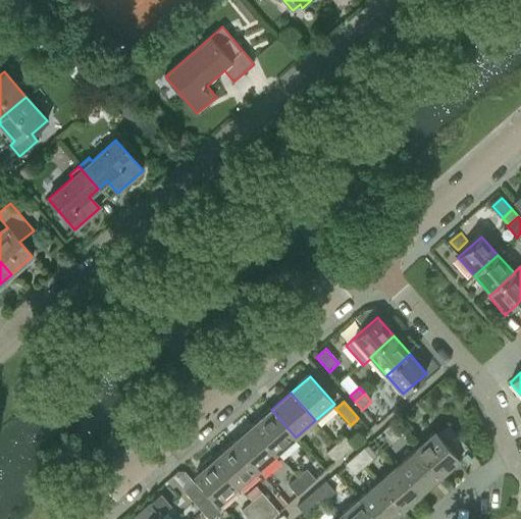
[(276,454),(296,437),(271,410),(253,426),(276,454)]
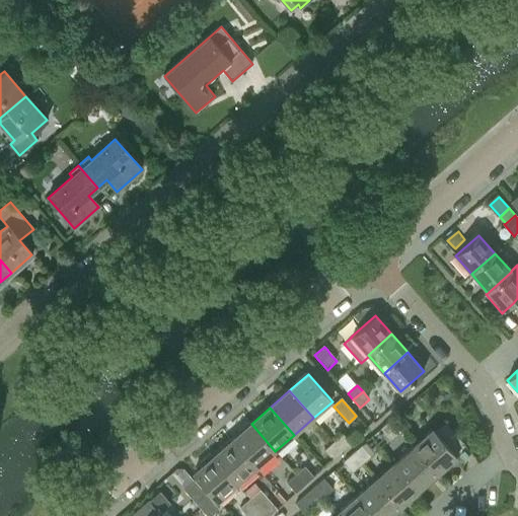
[(390,441),(400,432),(390,422),(381,430),(390,441)]
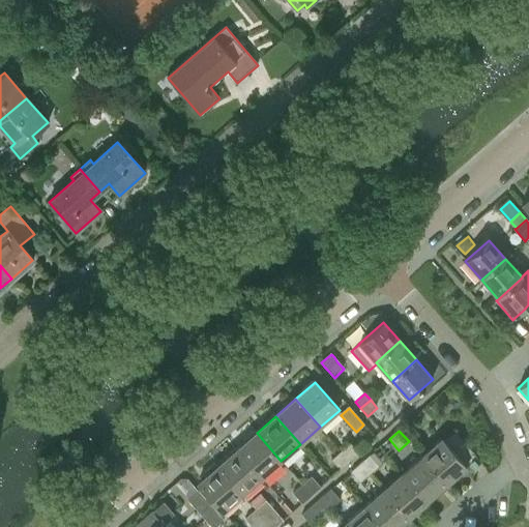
[(261,478),(281,461),(257,433),(237,450),(261,478)]
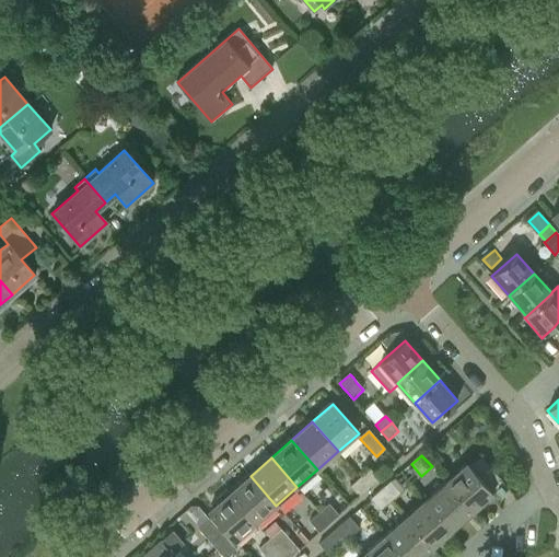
[(488,488),(498,478),(480,459),(469,467),(466,464),(445,483),(473,512),(492,494),(488,488)]
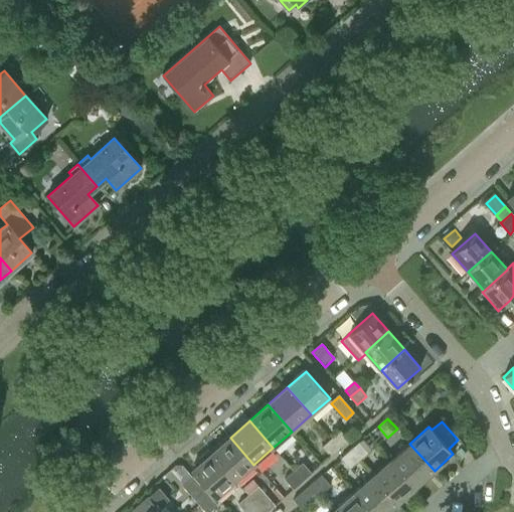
[(350,442),(349,441),(341,432),(332,440),(341,450),(350,442)]
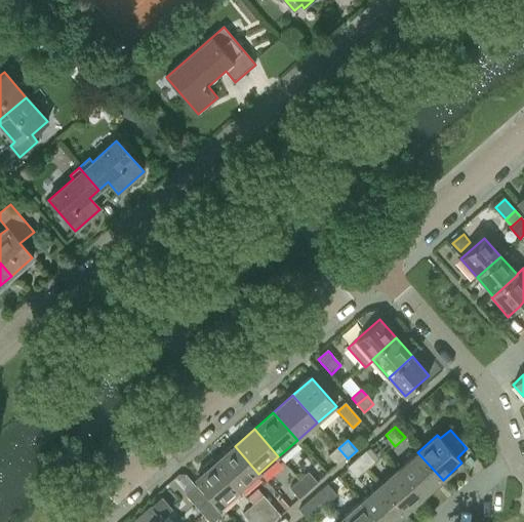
[(378,459),(386,453),(376,443),(369,450),(378,459)]
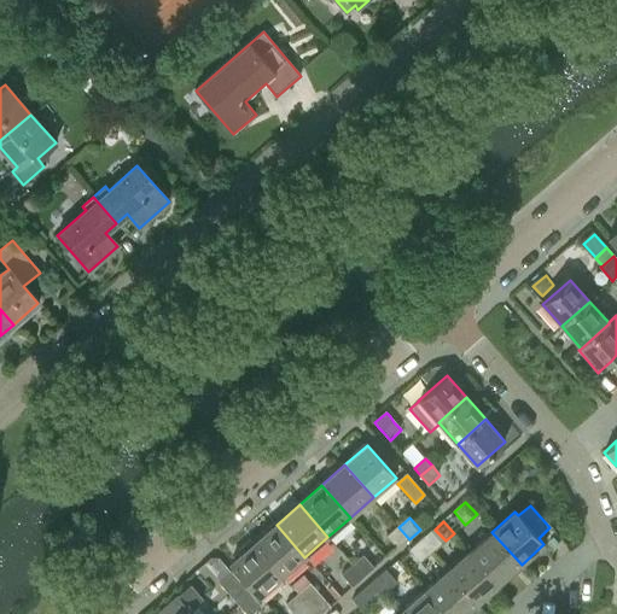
[(283,577),(304,557),(277,525),(255,544),(283,577)]
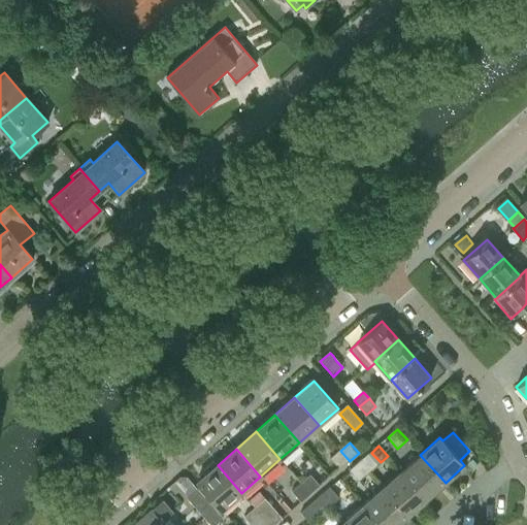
[(340,469),(350,461),(340,451),(331,459),(340,469)]
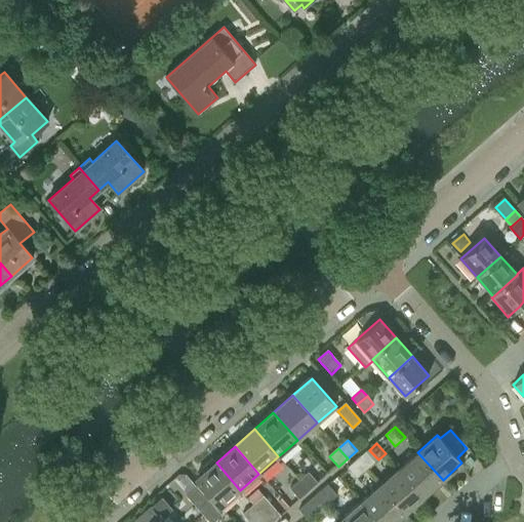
[(366,471),(375,463),(366,452),(357,460),(366,471)]
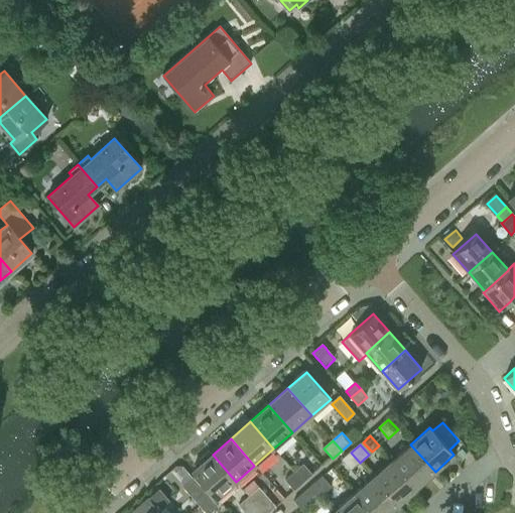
[(416,488),(435,472),(410,444),(392,461),(416,488)]
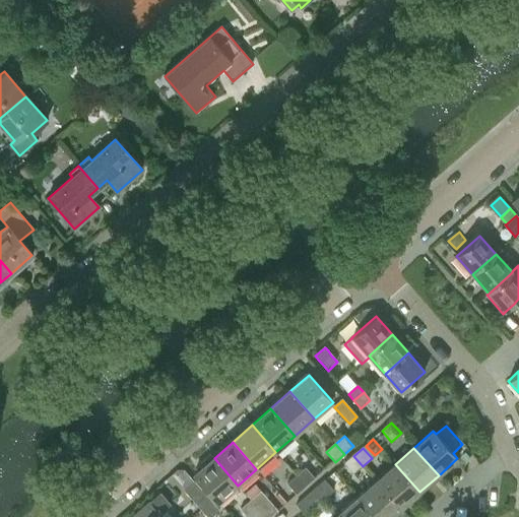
[(202,468),(194,475),(215,500),(218,503),(232,491),(237,496),(241,492),(237,487),(238,486),(214,458),(213,458),(211,456),(200,465),(202,468)]
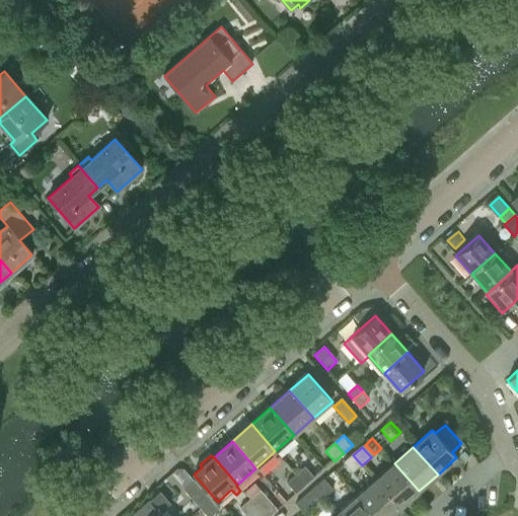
[(353,473),(362,465),(353,455),(344,463),(353,473)]
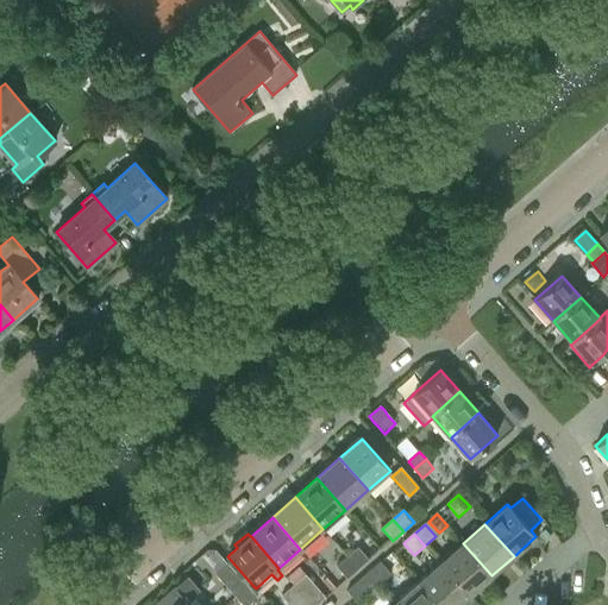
[(470,596),(491,575),(463,543),(440,563),(470,596)]
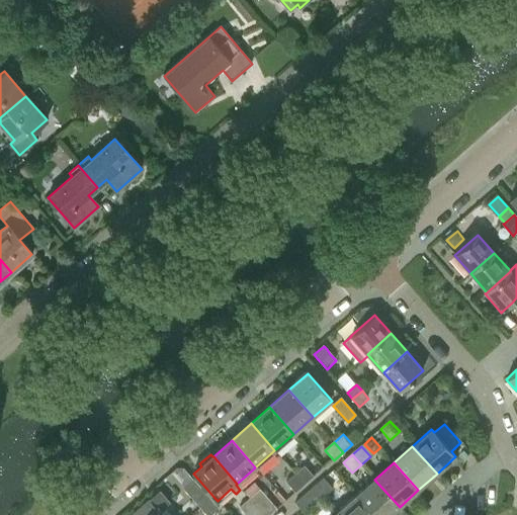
[(305,485),(314,478),(305,467),(295,475),(305,485)]
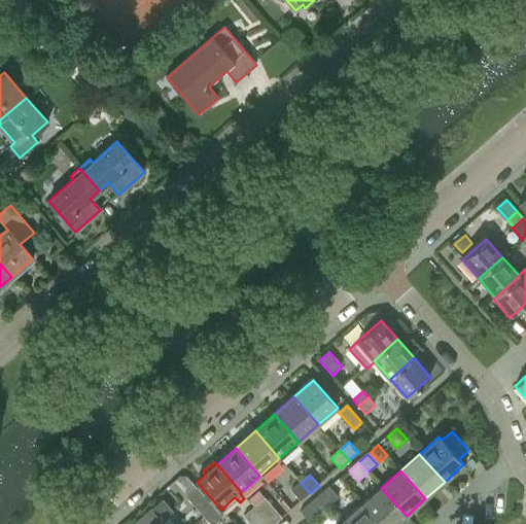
[(301,501),(310,493),(301,483),(291,491),(301,501)]
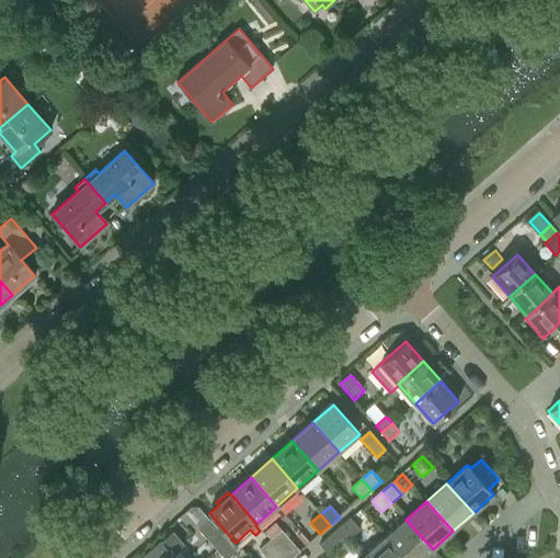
[(351,538),(361,531),(351,520),(341,527),(351,538)]
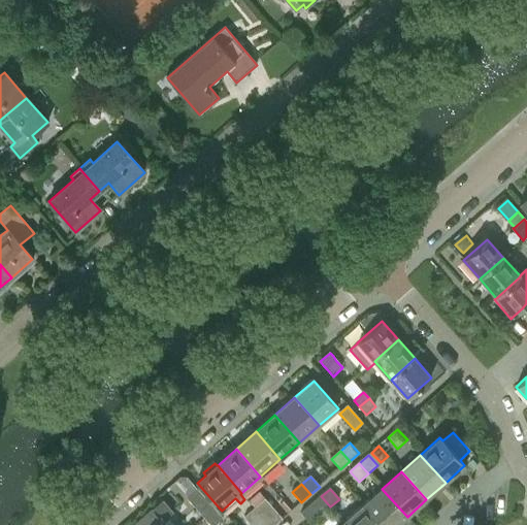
[(398,524),(407,517),(382,489),(363,505),(380,524),(398,524)]
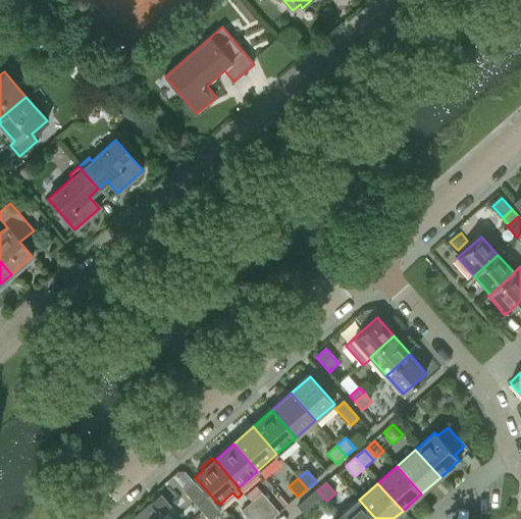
[(203,513),(213,505),(195,485),(186,494),(203,513)]
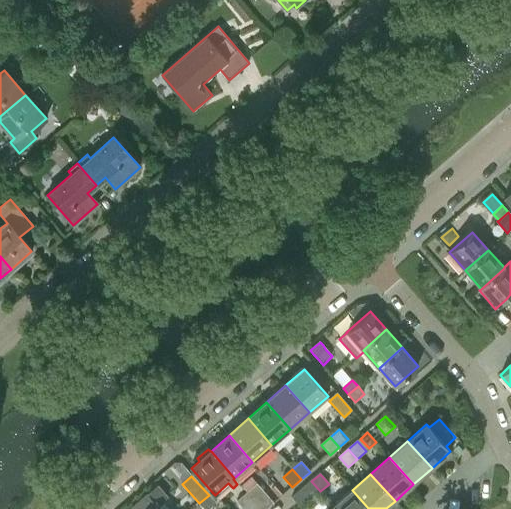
[(320,491),(311,481),(292,498),(301,508),(320,491)]
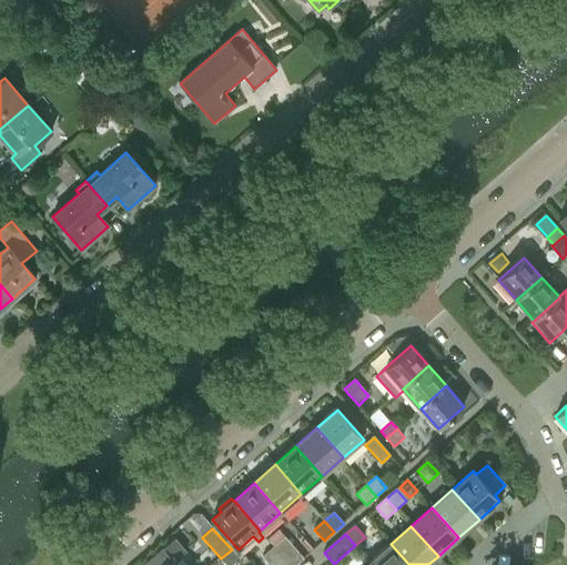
[(297,564),(304,558),(285,538),(275,547),(290,564),(297,564)]
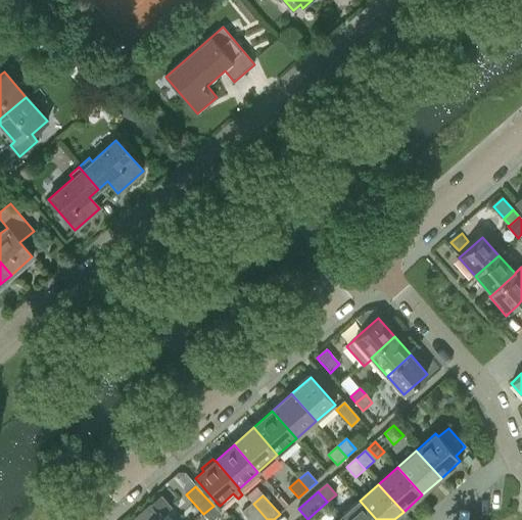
[(161,497),(135,519),(163,519),(161,517),(172,509),(161,497)]
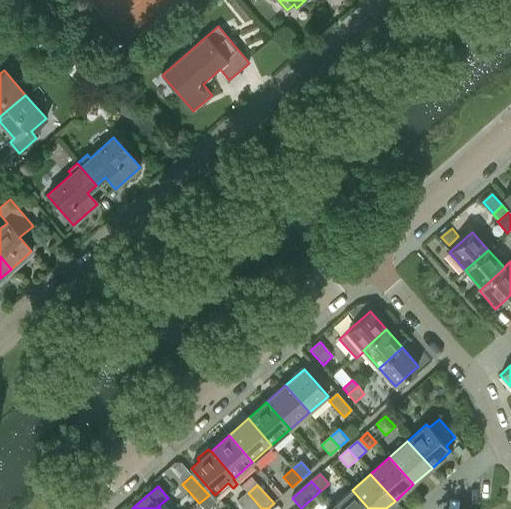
[(368,508),(352,490),(334,507),(335,508),(368,508)]
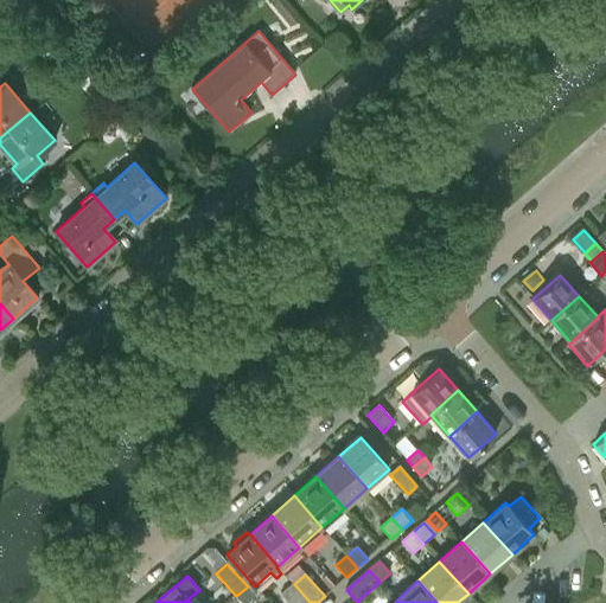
[(310,602),(294,584),(282,595),(288,602),(310,602)]
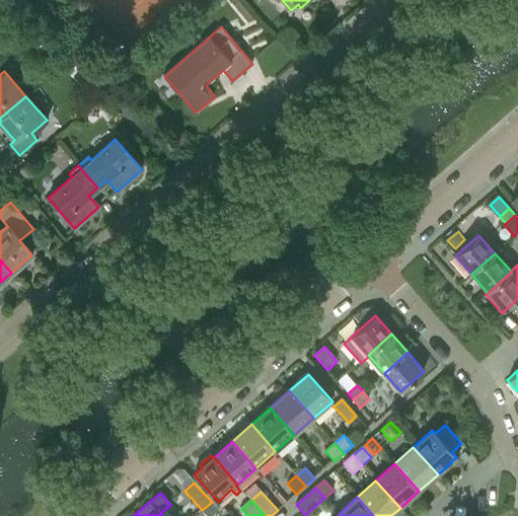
[(214,515),(219,511),(212,502),(202,510),(207,515),(214,515)]
